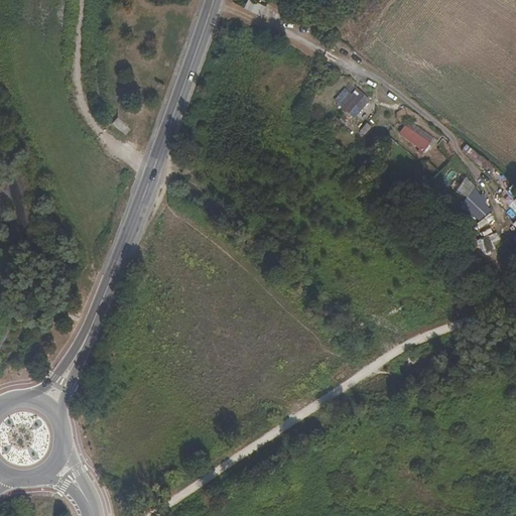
[(266,8),(254,1),(249,10),(261,18),(266,8)]
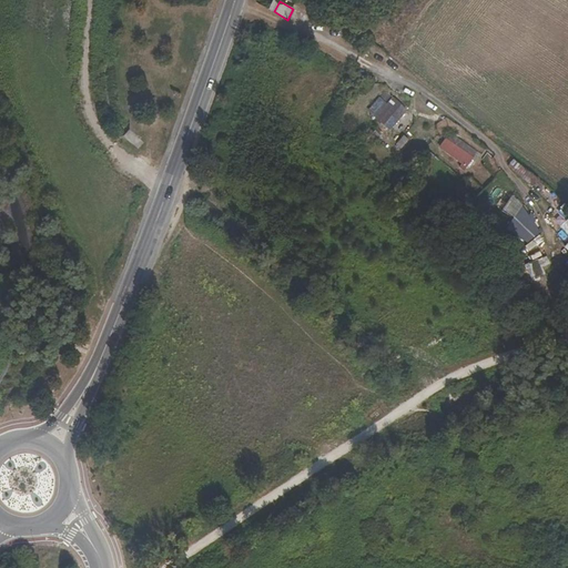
[(368,111),(389,130),(406,111),(387,94),(382,100),(379,99),(368,111)]
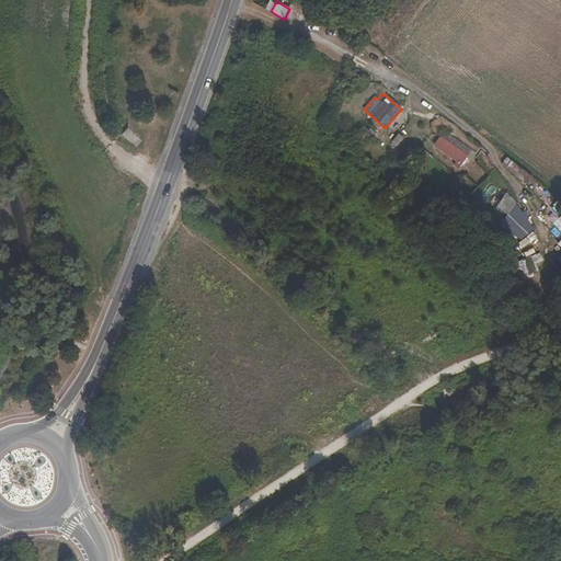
[(459,169),(467,158),(471,150),(445,132),(434,147),(456,162),(454,165),(459,169)]
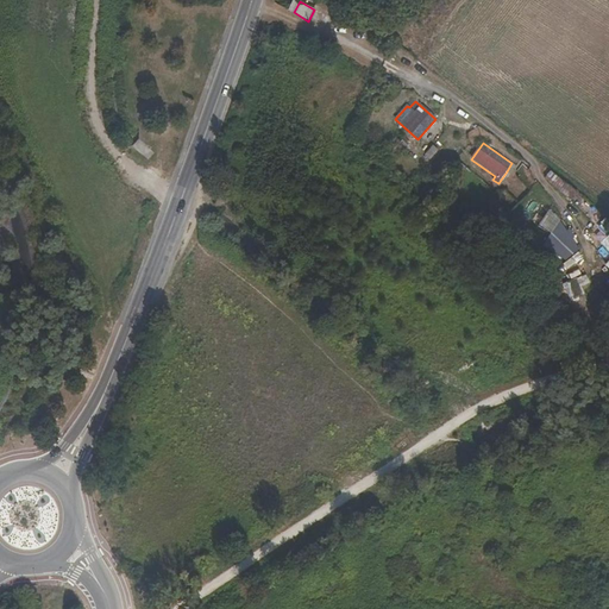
[(426,155),(429,158),(438,150),(433,146),(426,155)]
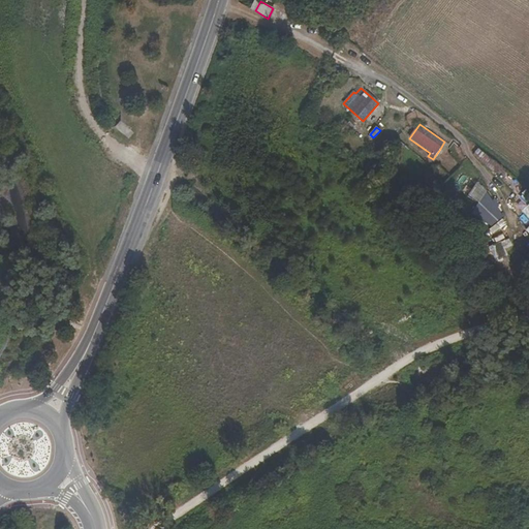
[(473,155),(496,174),(501,167),(478,149),(473,155)]
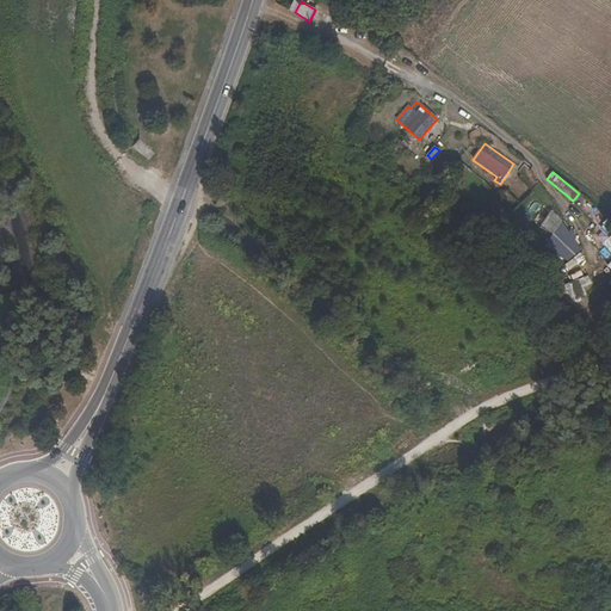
[(606,242),(610,247),(610,222),(604,216),(587,235),(600,248),(606,242)]
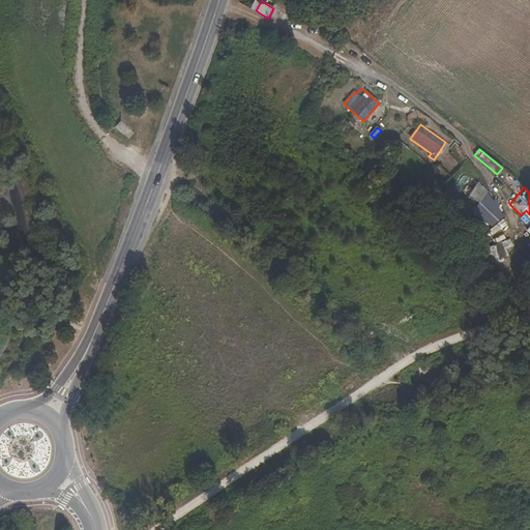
[(477,216),(490,225),(498,211),(486,203),(477,216)]
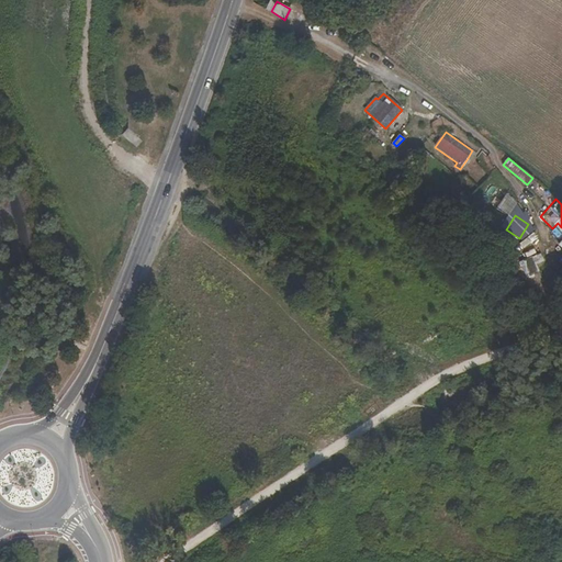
[(499,260),(509,254),(505,246),(494,254),(499,260)]
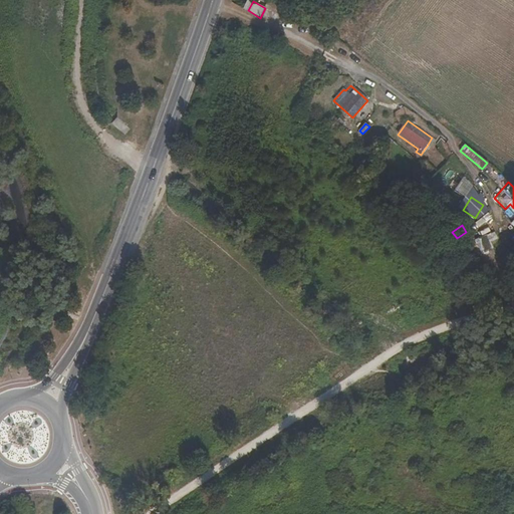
[(483,253),(493,248),(487,234),(476,239),(483,253)]
